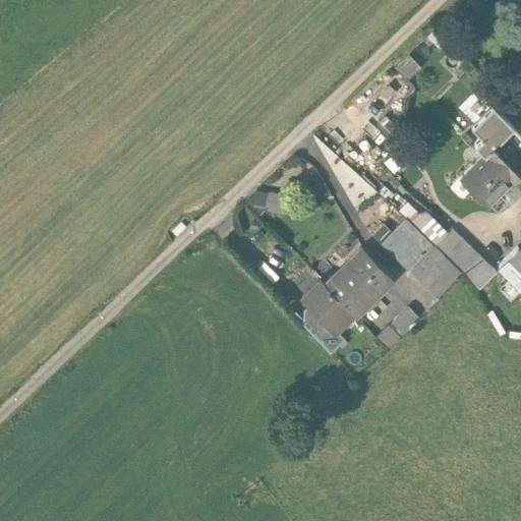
[(520,125),(520,102),(506,118),(512,124),(517,129),(520,125)]
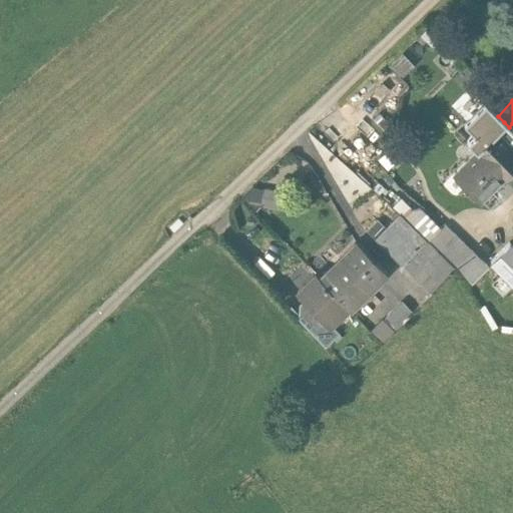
[(495,131),(504,122),(498,116),(485,104),(466,124),(476,134),(468,142),(476,150),(495,131)]
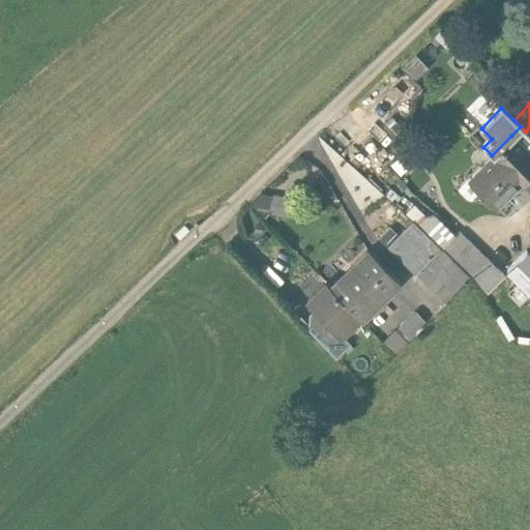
[(511,136),(492,155),(519,182),(529,170),(529,150),(528,148),(526,150),(511,136)]
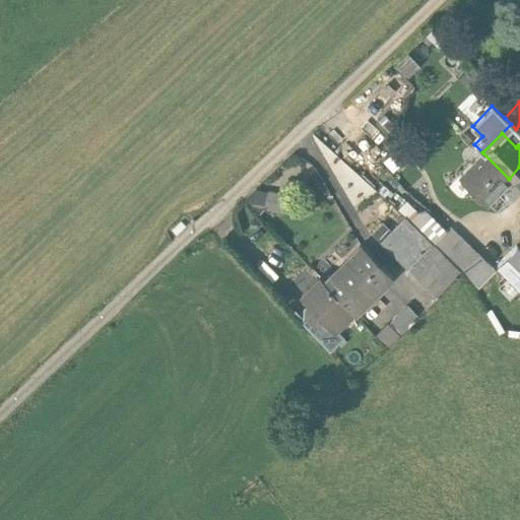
[(395,149),(383,160),(391,171),(403,159),(395,149)]
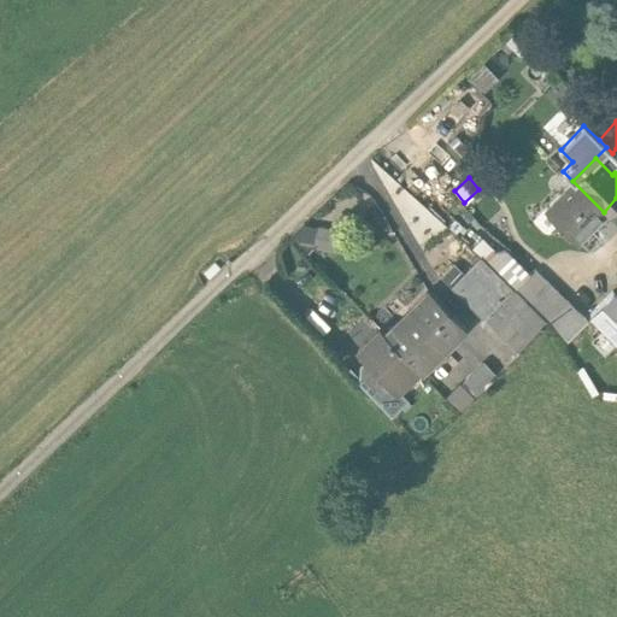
[(576,239),(604,212),(573,181),(546,209),(576,239)]
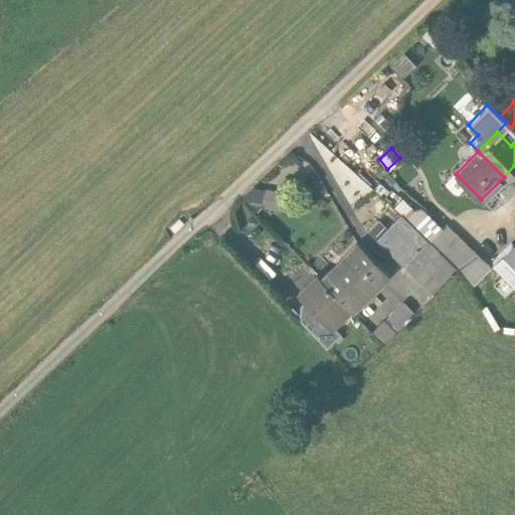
[(379,182),(374,188),(380,193),(384,188),(379,182)]
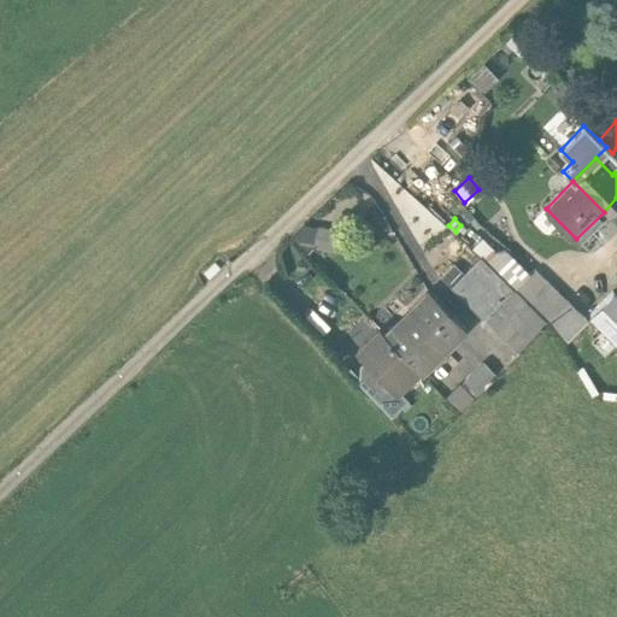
[(336,229),(307,224),(305,242),(301,247),(307,251),(312,245),(333,248),(336,229)]
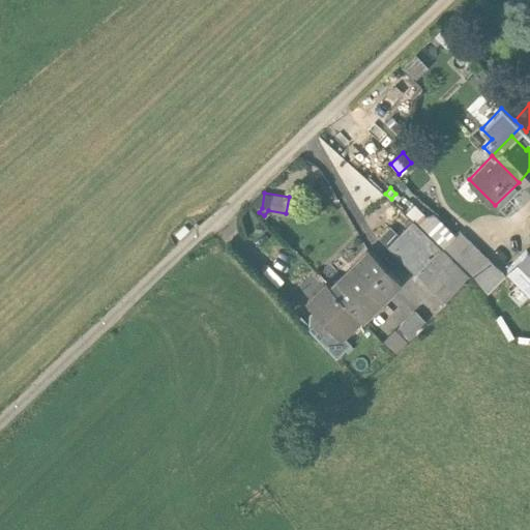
[(406,212),(416,223),(423,215),(413,205),(406,212)]
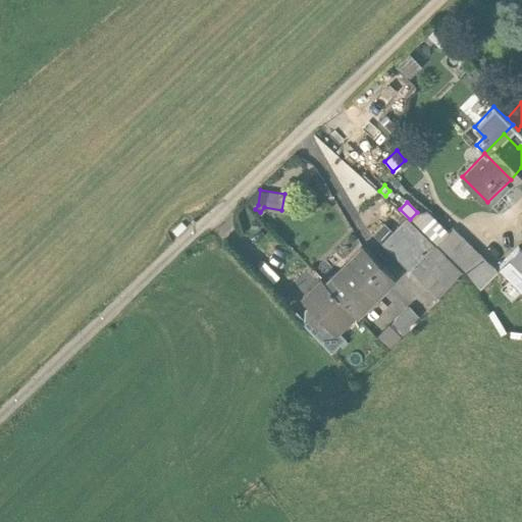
[(434,242),(450,226),(448,224),(444,228),(426,211),(417,212),(410,219),(434,242)]
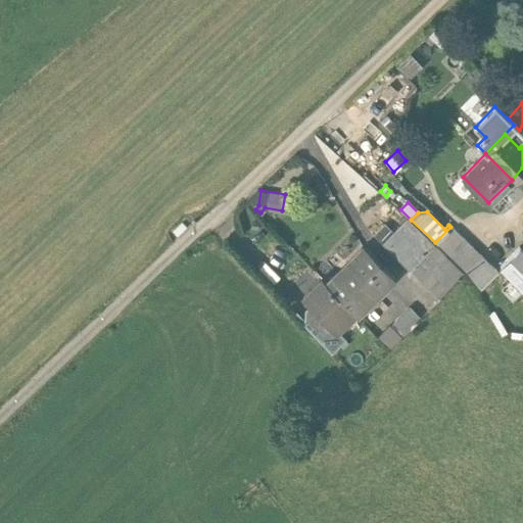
[(407,268),(415,260),(431,243),(405,217),(391,231),(383,222),(372,233),(407,268)]
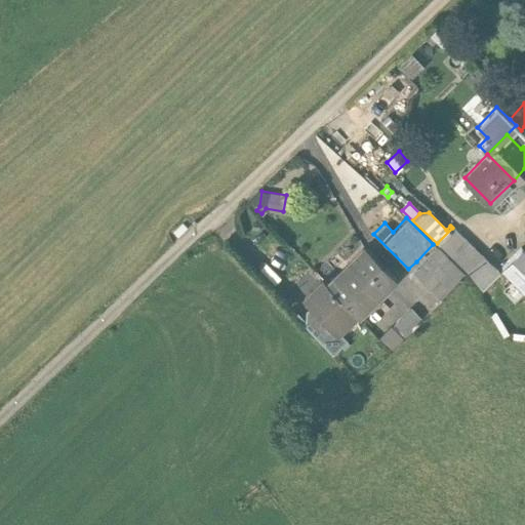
[(452,228),(437,243),(481,286),(497,269),(453,227),(452,228)]
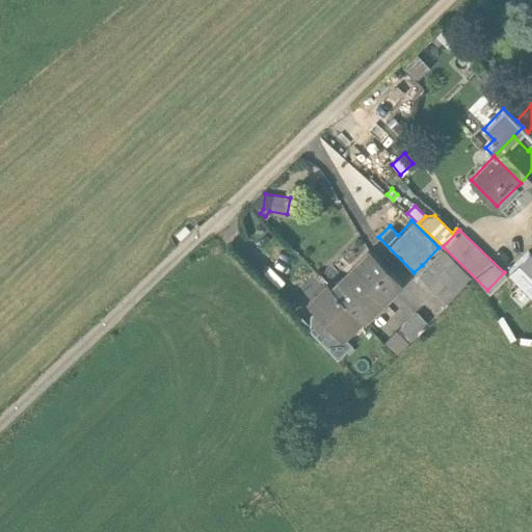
[(350,240),(329,260),(340,270),(361,250),(350,240)]
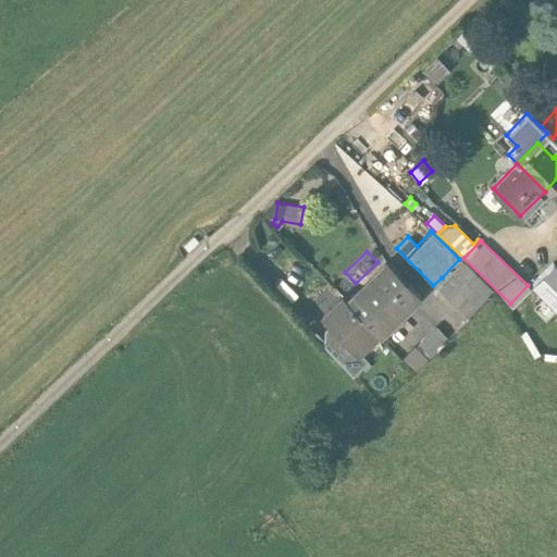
[(491,289),(459,259),(442,277),(452,287),(445,295),(465,314),(491,289)]
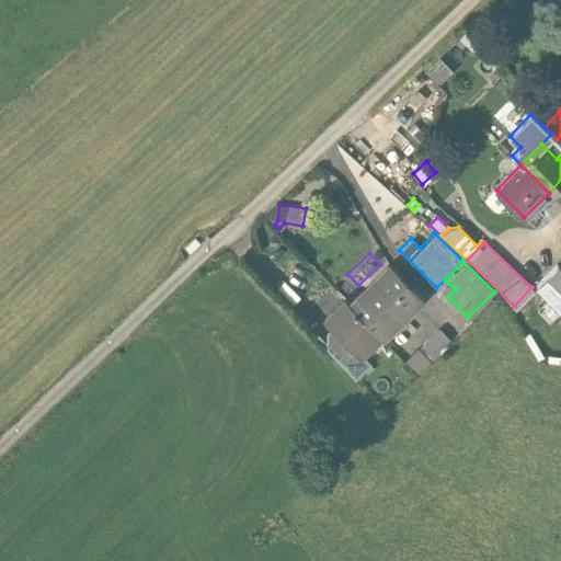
[(560,267),(556,262),(536,283),(560,308),(560,267)]
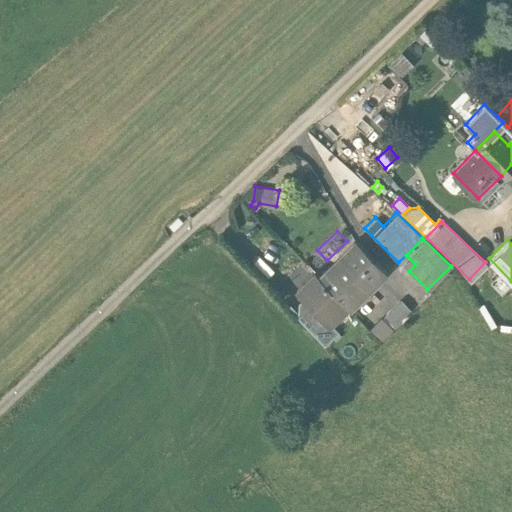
[(353,240),(317,276),(347,305),(348,306),(384,270),(353,240)]
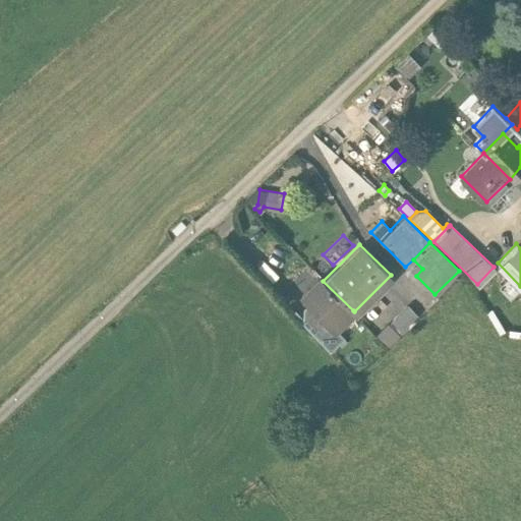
[(306,267),(290,282),(298,291),(314,276),(306,267)]
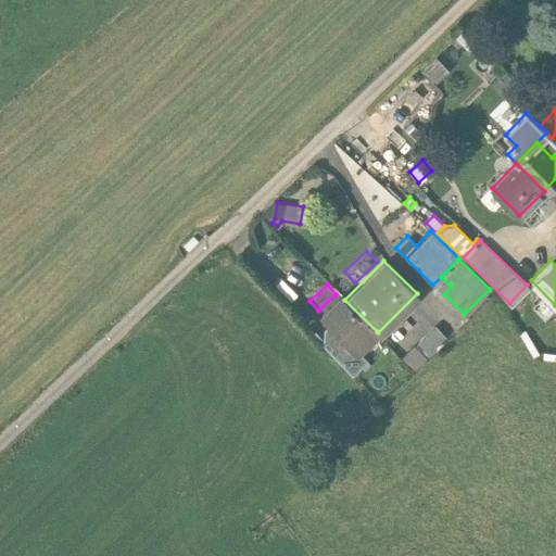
[(358,350),(377,331),(344,300),(340,295),(320,315),(336,329),(356,351),(358,350)]
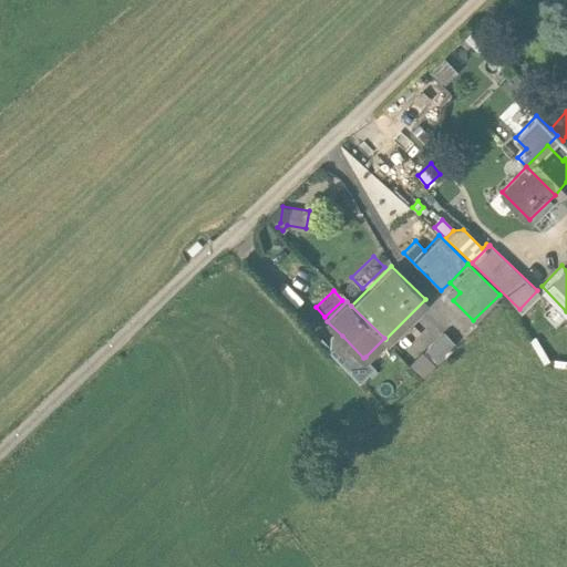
[(456,343),(445,332),(426,350),(437,361),(456,343)]
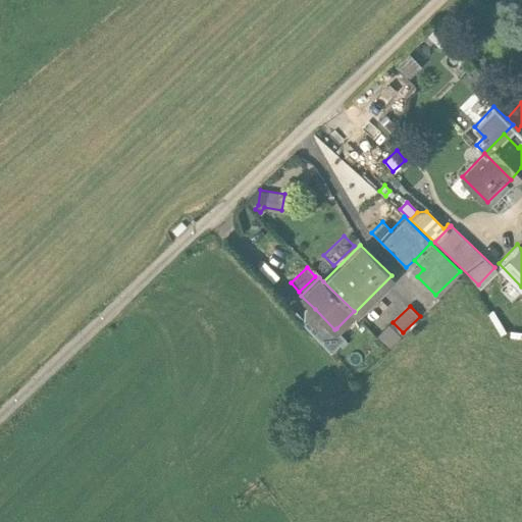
[(492,308),(487,312),(500,333),(506,329),(492,308)]
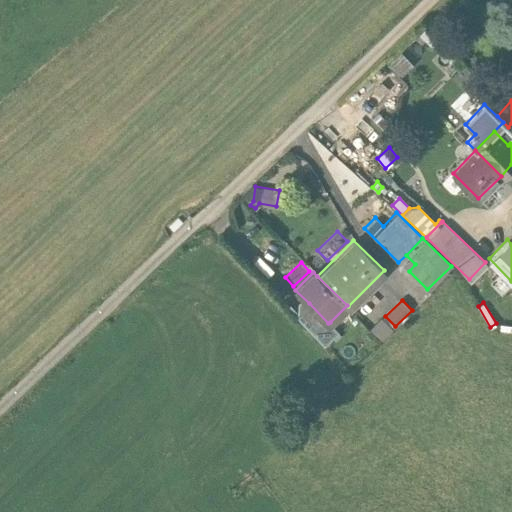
[(328,323),(309,303),(296,315),(325,344),(339,331),(330,322),(328,323)]
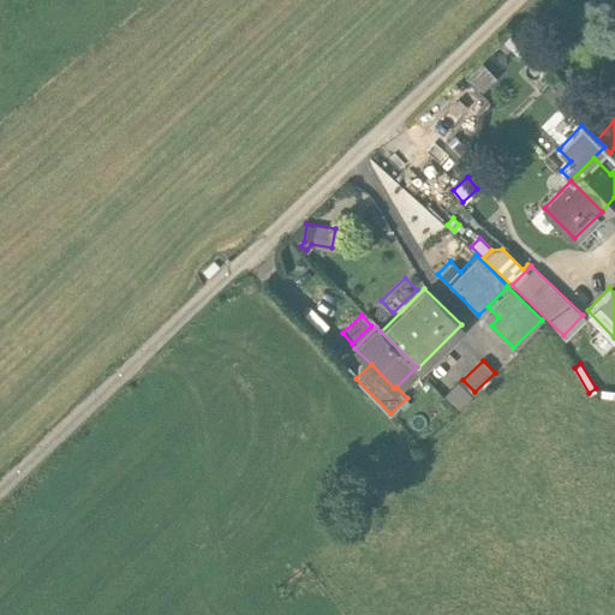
[(475,392),(463,380),(446,396),(458,408),(475,392)]
